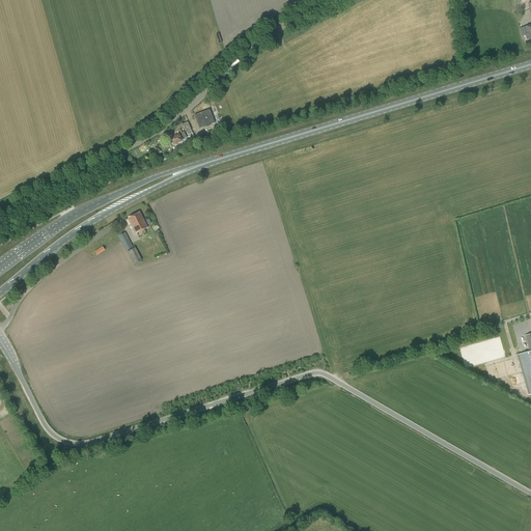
[(199,129),(206,126),(215,123),(210,109),(194,115),(199,129)]
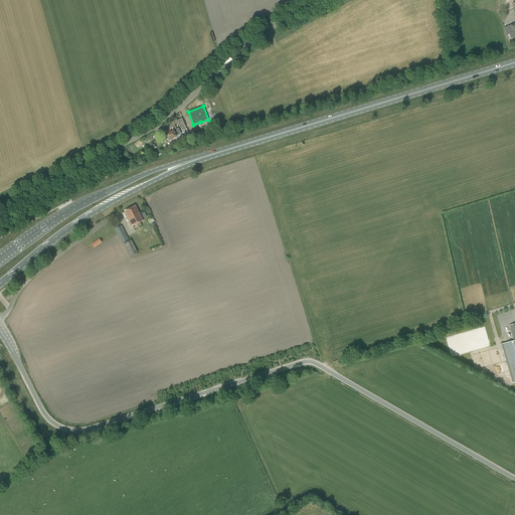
[(166,130),(167,133),(176,129),(175,126),(176,124),(174,122),(166,130)]
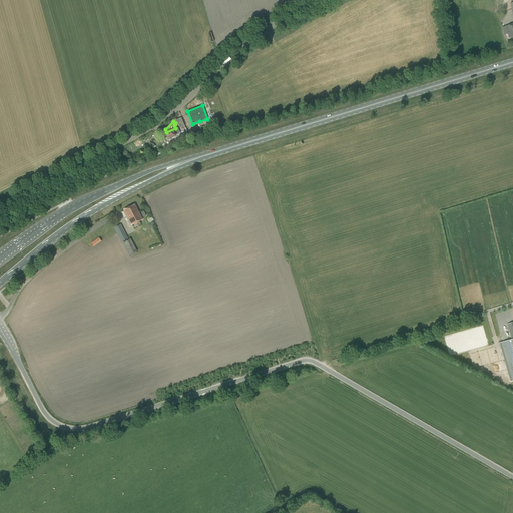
[(172,137),(175,136),(174,135),(175,135),(180,132),(177,127),(175,128),(166,132),(165,133),(167,136),(166,136),(167,138),(168,138),(168,139),(172,137)]
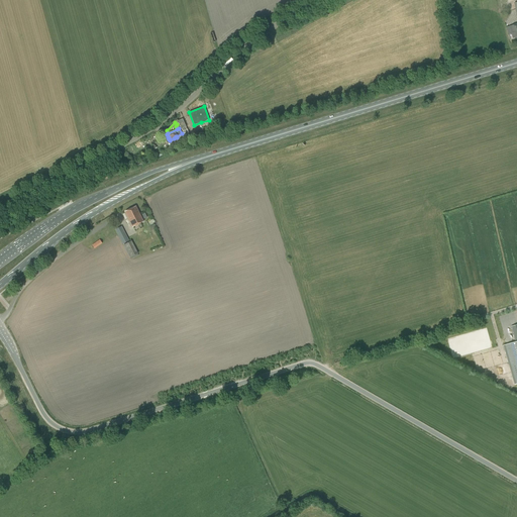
[(186,139),(191,137),(187,128),(182,130),(186,139)]
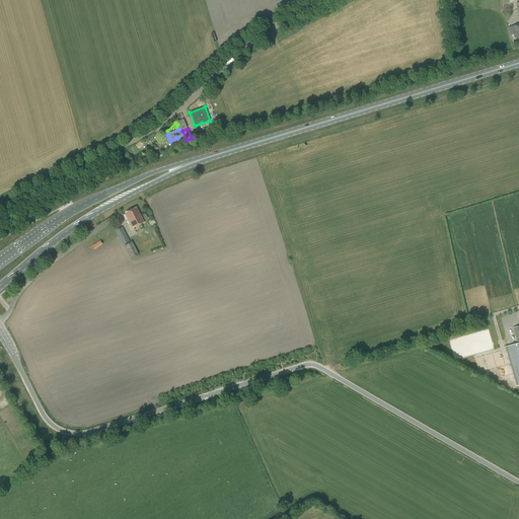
[(133,228),(144,222),(137,207),(126,213),(133,228)]
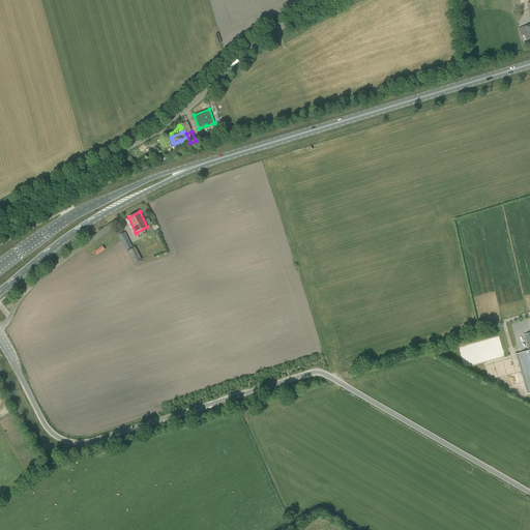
[(126,251),(133,247),(124,232),(118,235),(126,251)]
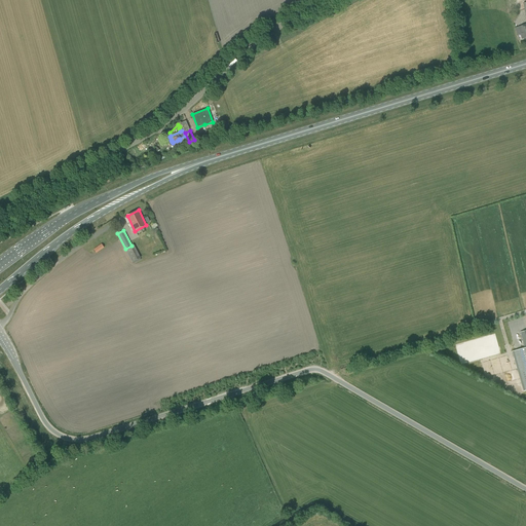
[(96,253),(104,248),(102,245),(94,250),(96,253)]
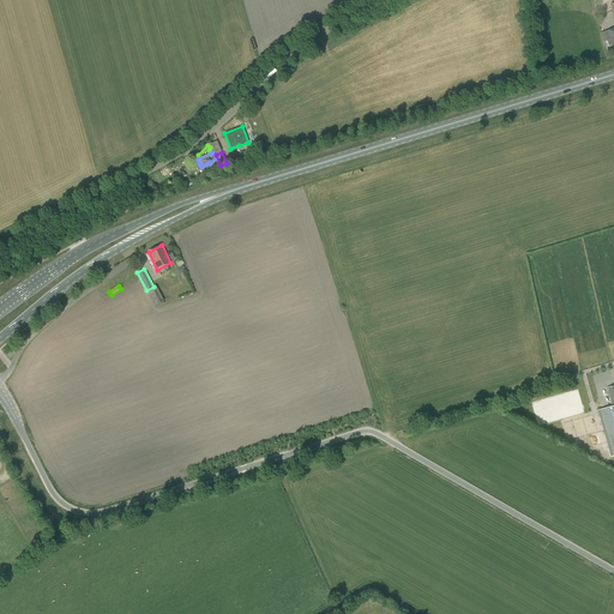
[(155,307),(164,302),(156,287),(146,292),(155,307)]
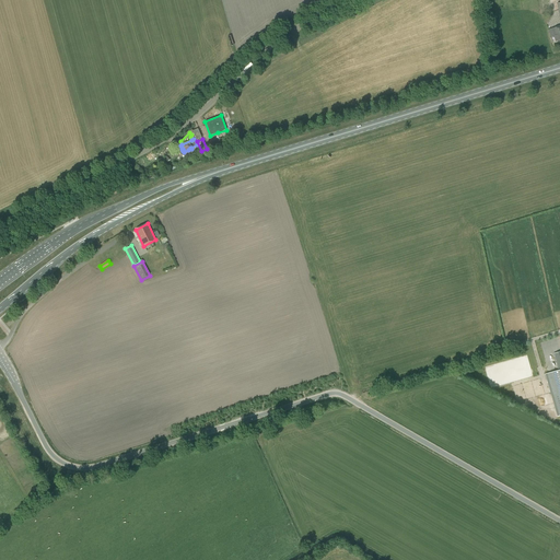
[(559,370),(550,373),(545,374),(555,407),(557,417),(559,416),(559,370)]
